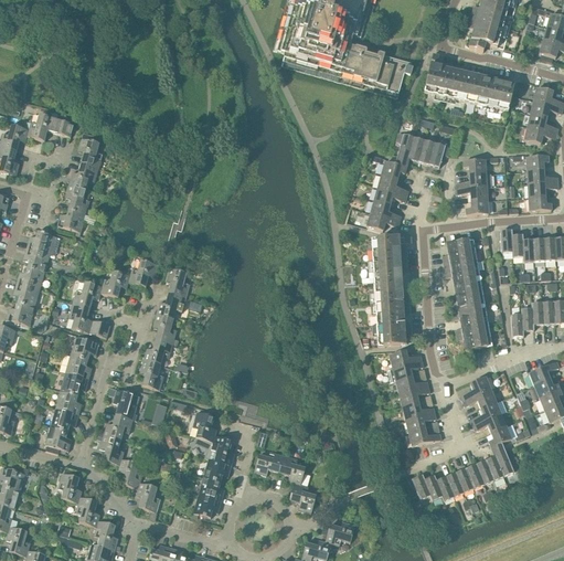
[(365,38),(365,36),(375,0),(287,0),(274,50),(285,53),(282,64),(397,97),(405,72),(412,74),(414,66),(407,64),(407,61),(350,45),(353,34),(365,38)]
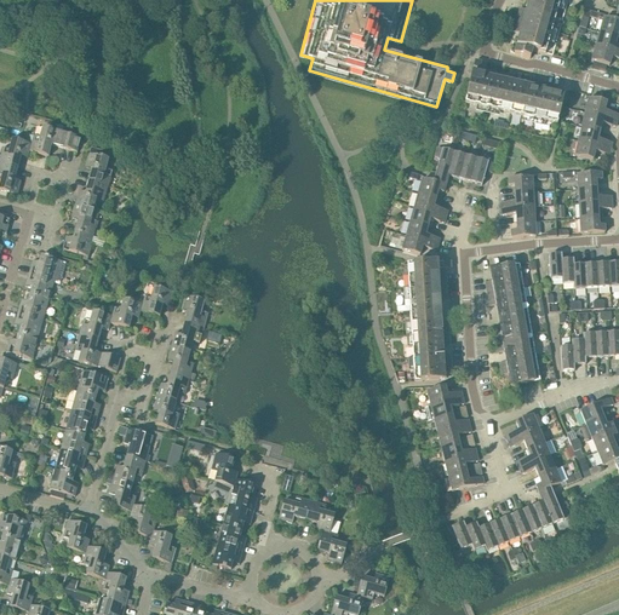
[(511,49),(513,50),(531,55),(533,47),(552,53),(567,0),(525,0),(525,1),(523,6),(521,6),(514,29),(516,29),(511,49)]
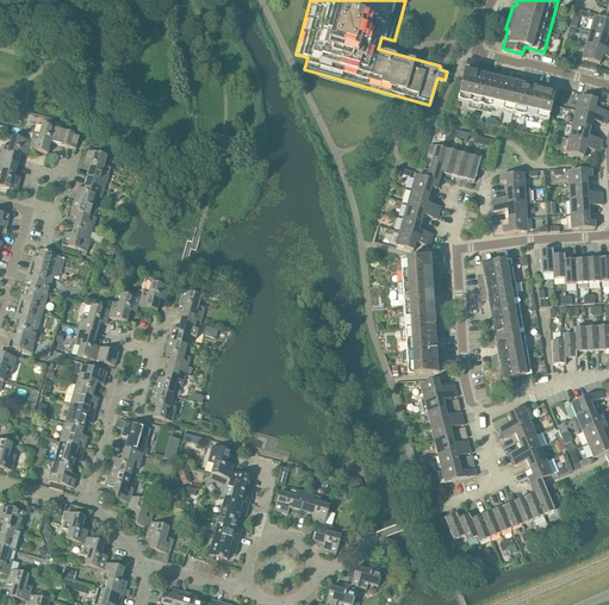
[(591,27),(608,32),(608,17),(607,17),(595,14),(591,27)]
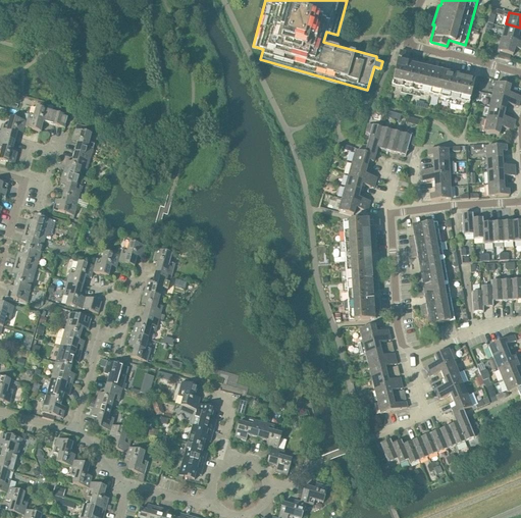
[(520,35),(519,35),(520,31),(520,28),(506,23),(503,35),(520,40),(520,35)]
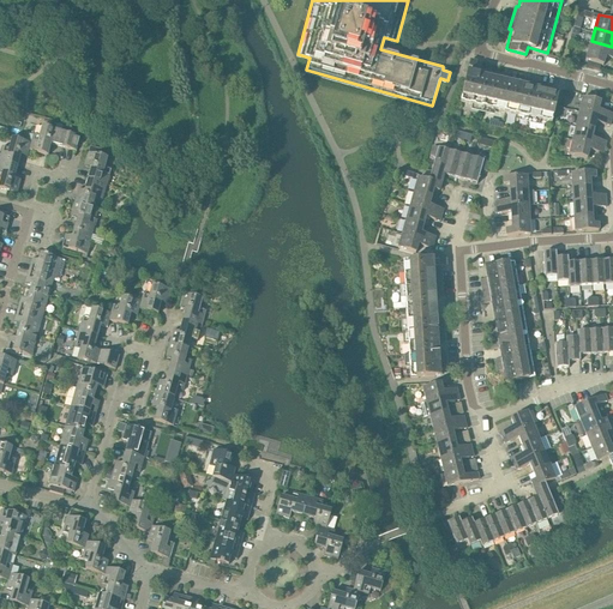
[(612,47),(592,41),(587,56),(605,61),(607,53),(612,54),(612,47)]
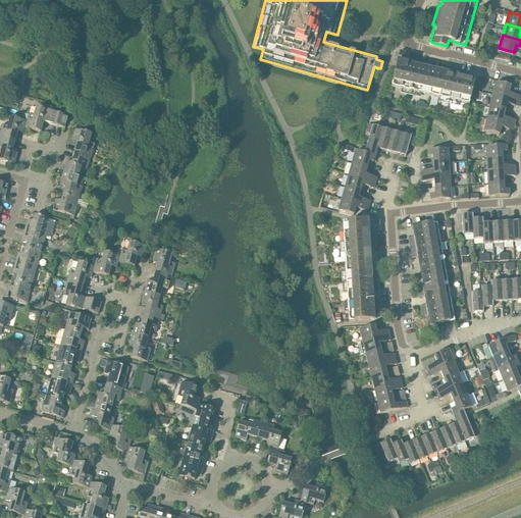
[(428,60),(409,56),(408,60),(404,59),(407,49),(401,48),(393,84),(470,101),(476,74),(475,74),(475,73),(474,73),(474,72),(473,72),(472,72),(471,72),(471,73),(471,74),(466,73),(467,68),(448,64),(446,68),(427,65),(428,60)]
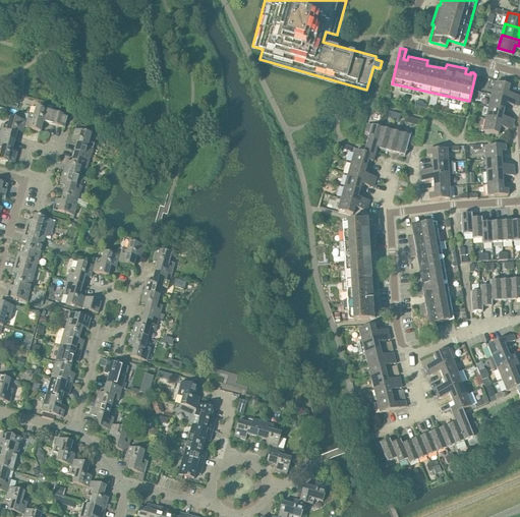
[(493,92),(519,99),(519,94),(509,91),(511,83),(495,79),(493,92)]
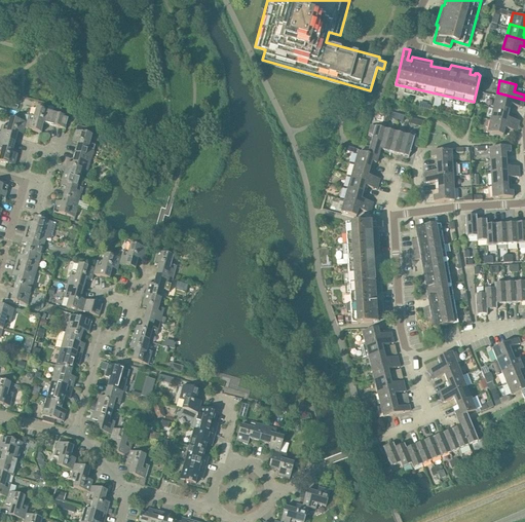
[(497,92),(494,105),(510,108),(511,102),(523,104),(524,100),(497,92)]
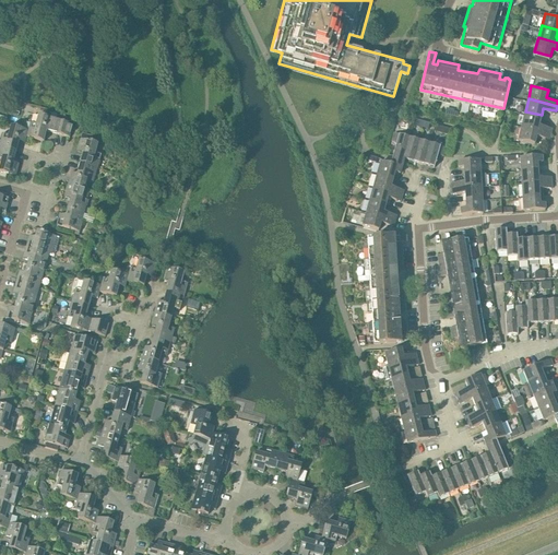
[(70,133),(73,121),(62,118),(63,113),(52,109),(51,115),(39,111),(36,120),(31,119),(28,127),(27,133),(45,138),(48,127),(70,133)]
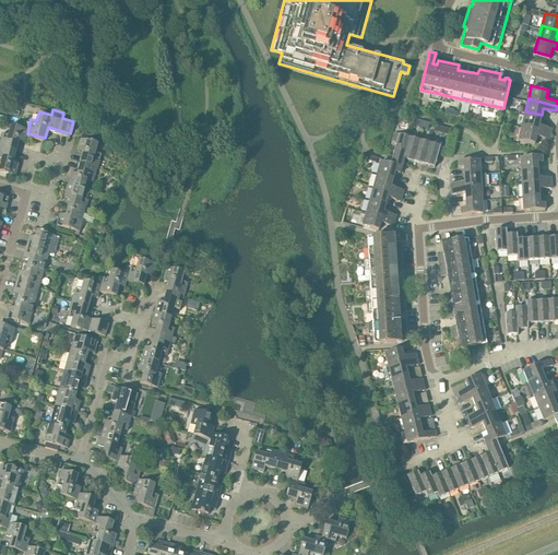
[(551,131),(553,126),(539,122),(542,115),(525,111),(522,124),(551,131)]
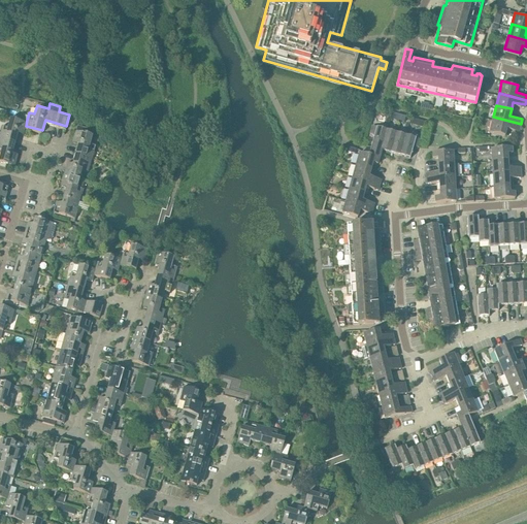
[(0,135),(17,140),(19,130),(25,131),(26,126),(27,120),(11,115),(8,124),(3,122),(1,131),(0,130),(0,135)]
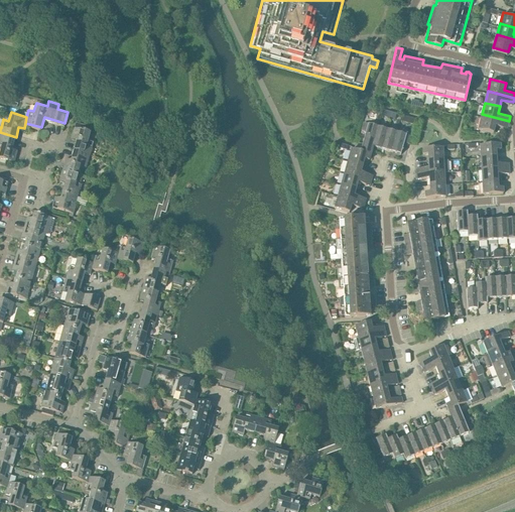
[(508,125),(509,121),(482,114),(479,127),(494,130),(496,123),(508,125)]
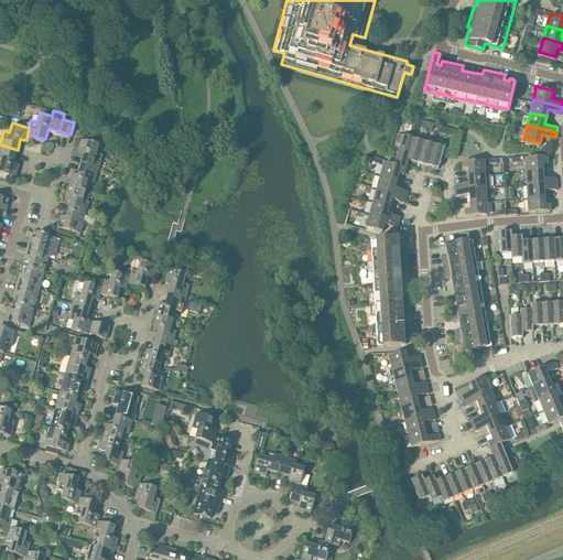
[(82,161),(99,167),(103,152),(97,151),(100,141),(88,138),(89,132),(84,130),(83,137),(82,137),(78,149),(84,151),(82,161)]
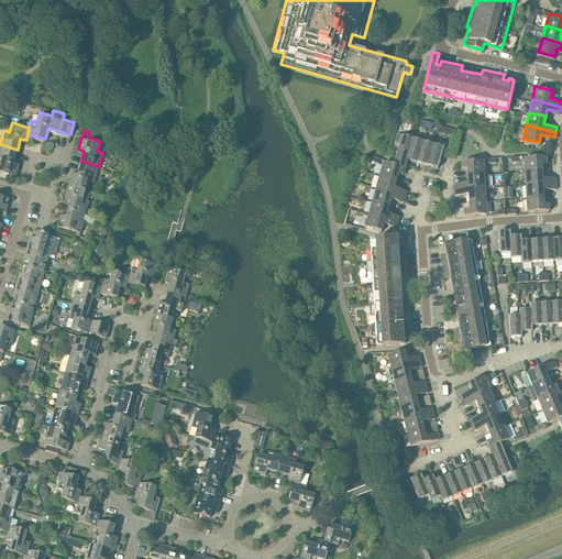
[(414,135),(398,131),(396,140),(401,141),(397,154),(408,156),(414,135)]
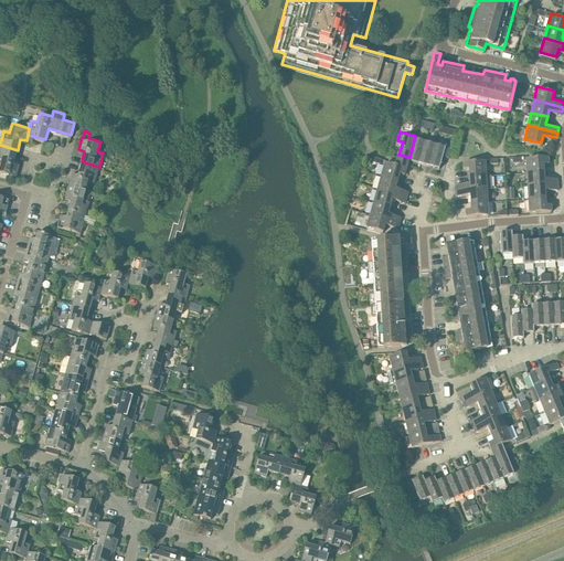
[(425,139),(415,136),(410,157),(419,160),(425,139)]
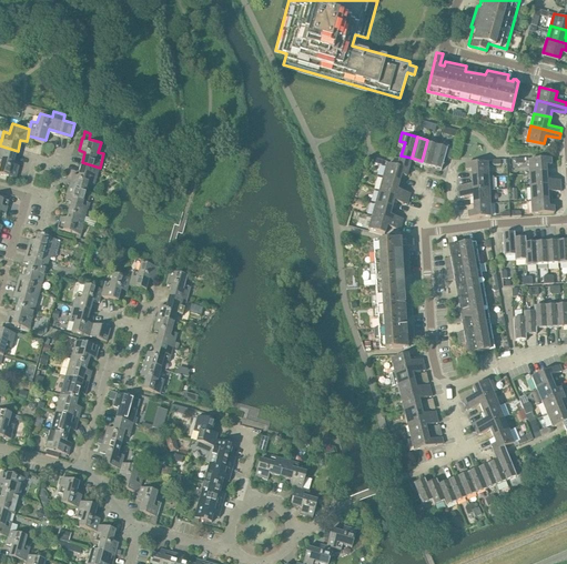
[(438,143),(427,140),(422,161),(433,164),(438,143)]
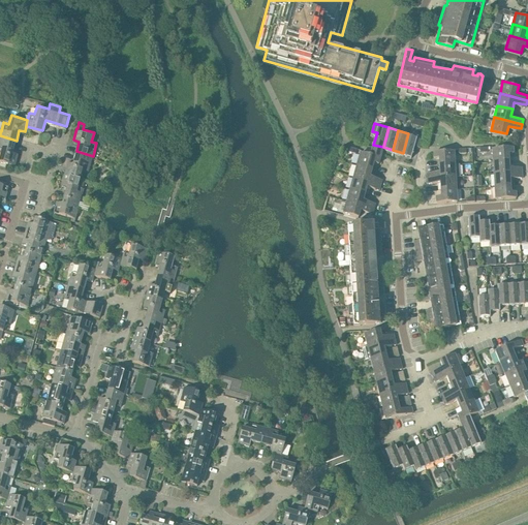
[(408,133),(403,153),(412,155),(416,144),(421,145),(423,136),(408,133)]
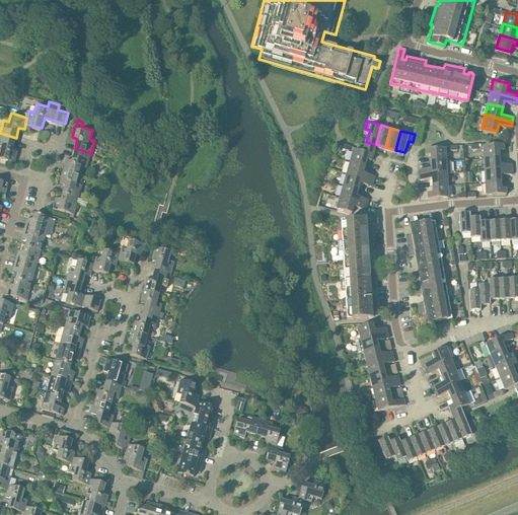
[(0,133),(0,146),(1,147),(0,151),(0,160),(6,162),(7,158),(15,160),(18,149),(13,147),(16,138),(0,133)]
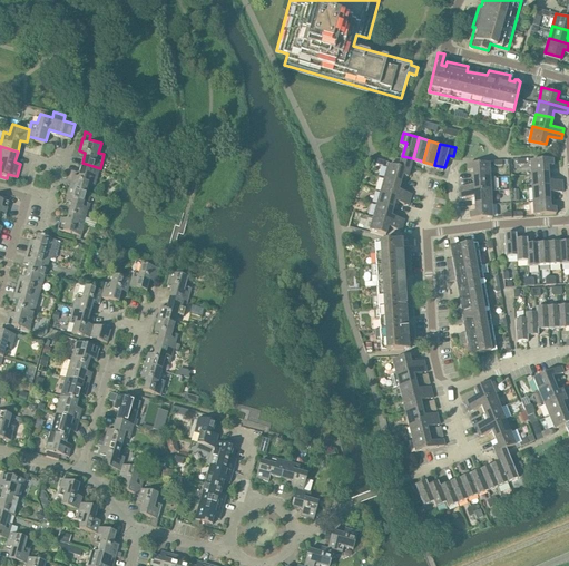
[(413,158),(402,156),(401,160),(400,165),(410,168),(412,164),(413,158)]
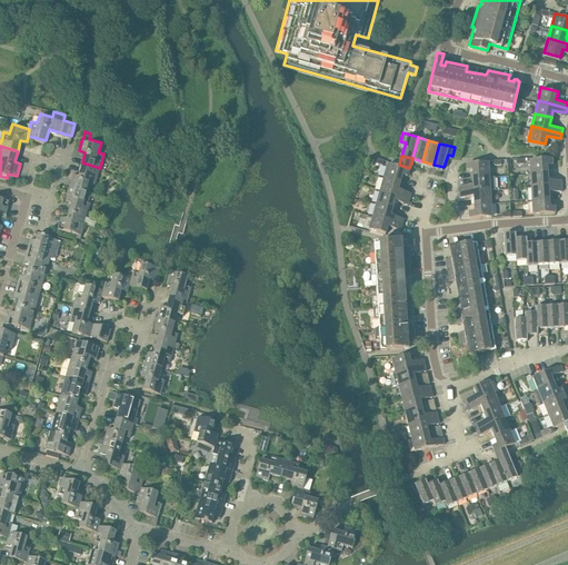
[(552,156),(530,157),(531,171),(548,170),(547,162),(552,162),(552,156)]
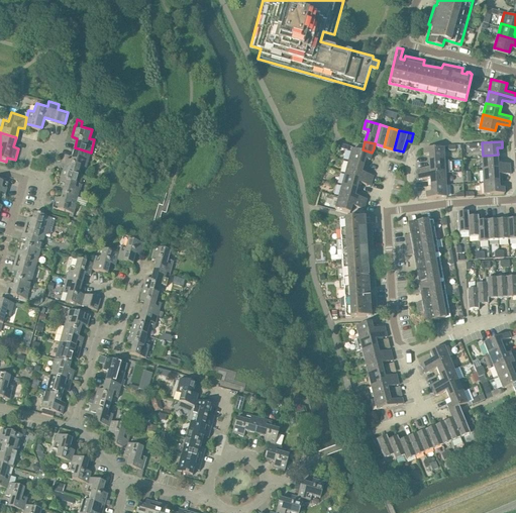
[(429,159),(444,158),(444,145),(424,146),(424,152),(429,151),(429,159)]
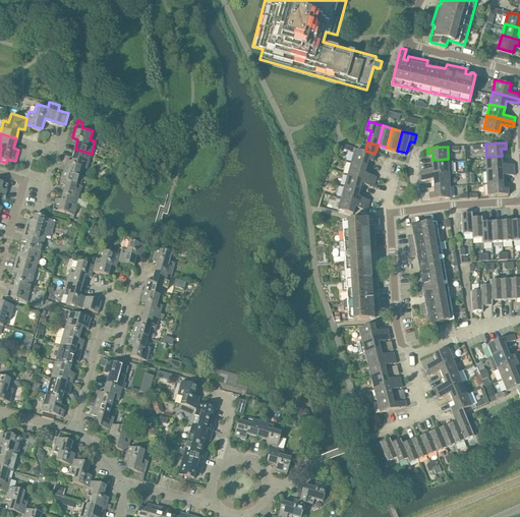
[(352,161),(367,165),(369,158),(373,159),(374,154),(365,151),(356,148),(352,161)]
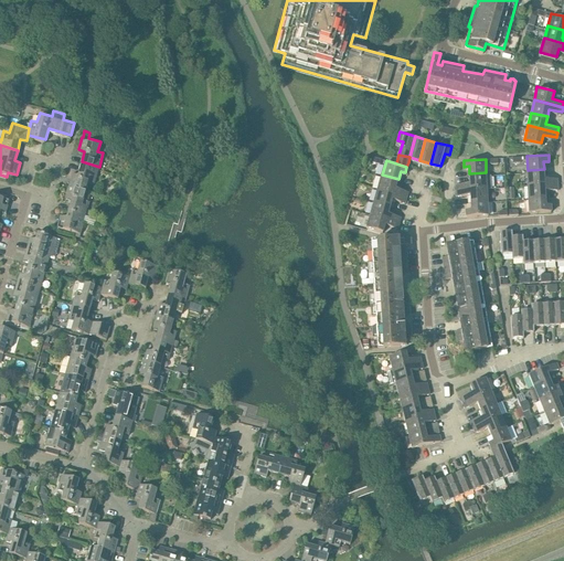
[(70,183),(87,188),(89,179),(95,180),(99,167),(82,161),(78,172),(73,170),(70,183)]
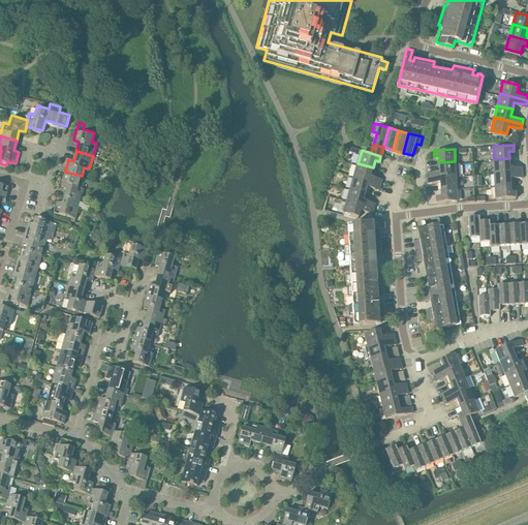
[(523,170),(522,164),(509,165),(509,158),(494,159),(494,172),(523,170)]
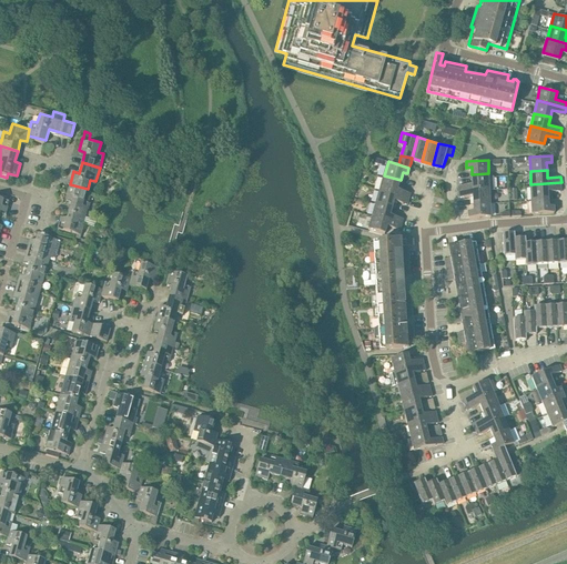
[(489,187),(488,173),(472,174),(473,182),(459,182),(459,189),(489,187)]
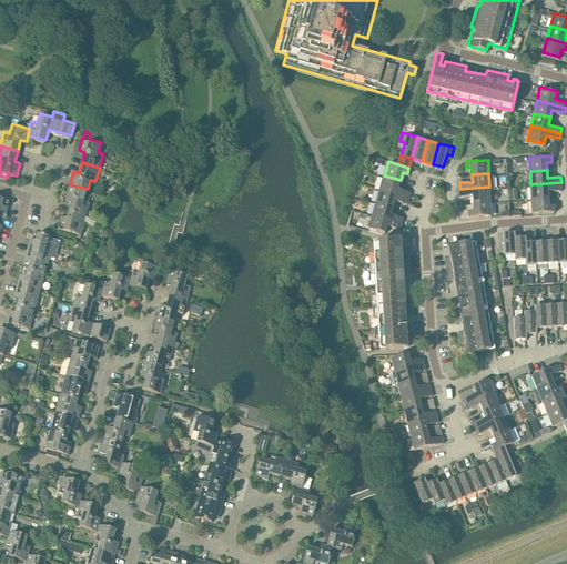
[(384,175),(381,188),(409,195),(411,190),(398,187),(401,180),(384,175)]
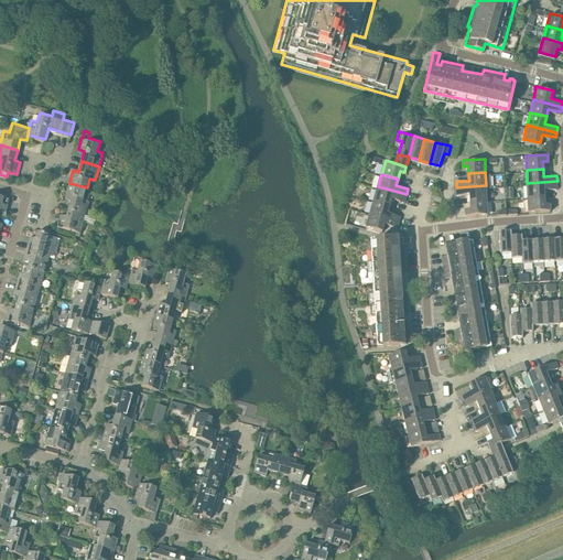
[(558,186),(558,181),(527,183),(528,196),(544,195),(544,187),(558,186)]
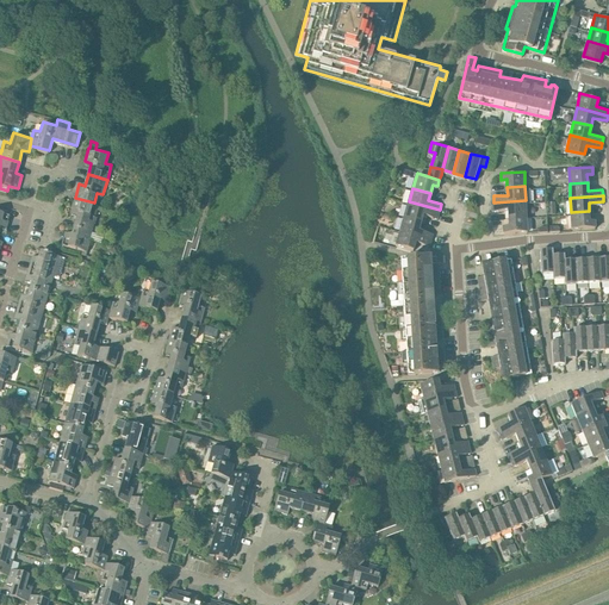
[(75,198),(70,211),(78,212),(74,224),(93,229),(99,231),(100,226),(94,225),(98,214),(91,212),(94,203),(75,198)]
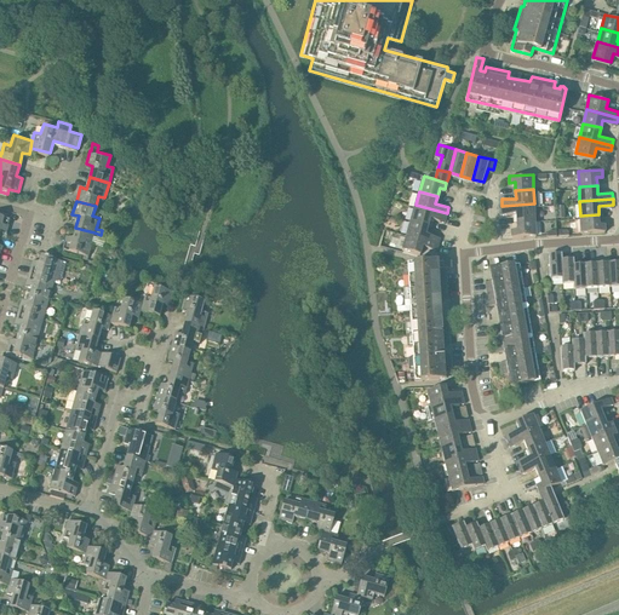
[(536,218),(534,203),(502,206),(503,212),(516,211),(517,219),(536,218)]
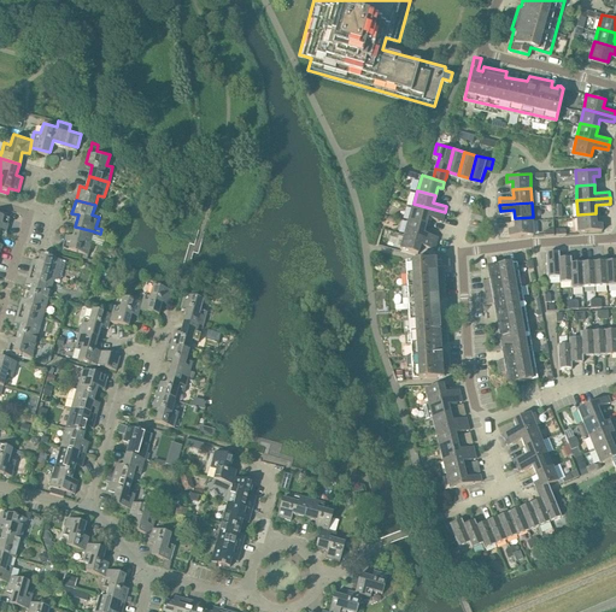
[(414,204),(409,217),(427,222),(429,215),(443,218),(445,213),(445,212),(414,204)]
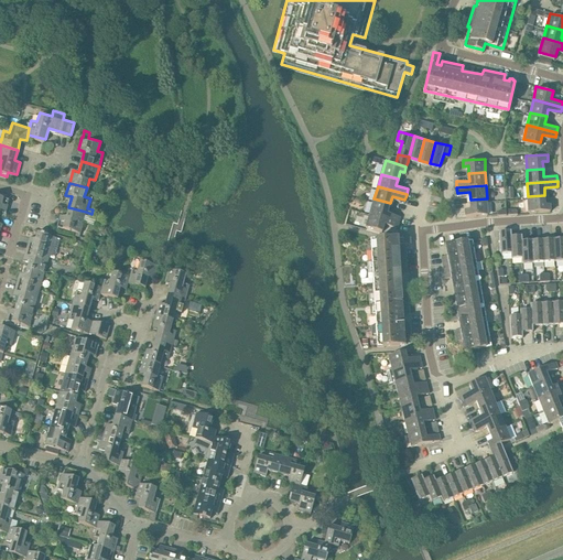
[(0,210),(1,206),(7,208),(10,196),(0,193),(0,210)]
